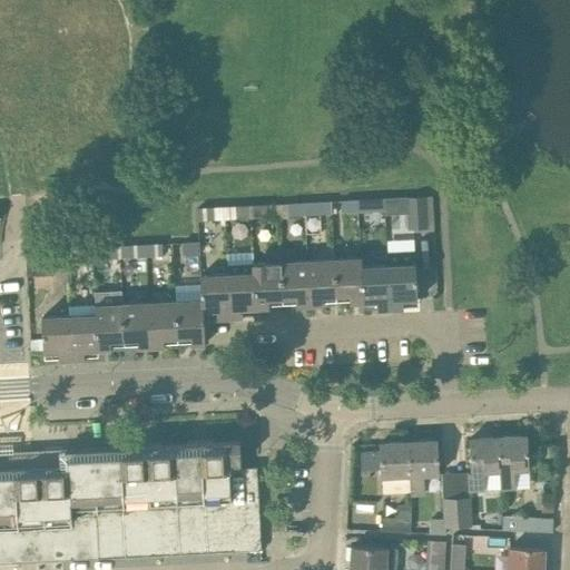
[(428,226),(425,195),(408,196),(410,227),(428,226)]
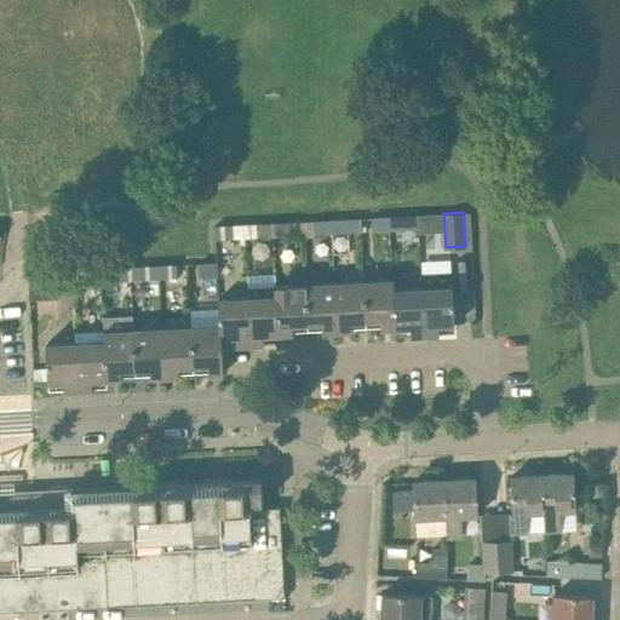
[(407,217),(390,218),(391,230),(408,229),(407,217)]
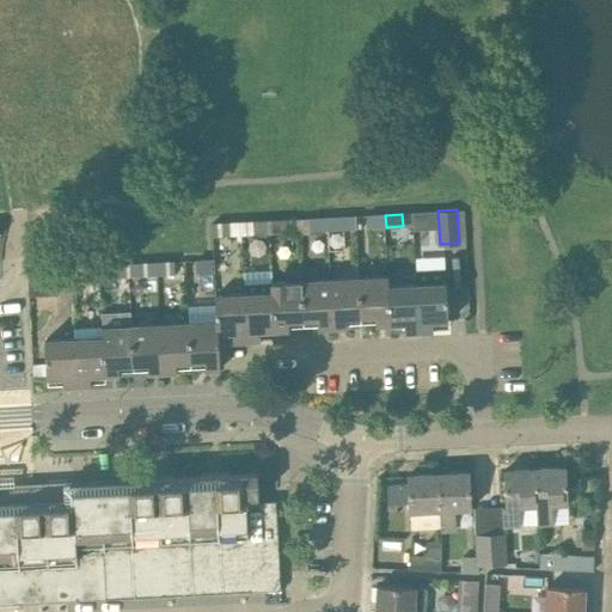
[(386,227),(385,215),(367,216),(368,228),(386,227)]
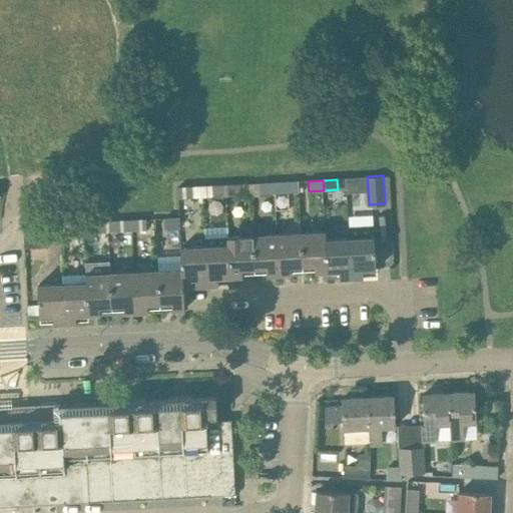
[(275,182),(275,193),(289,192),(289,181),(275,182)]
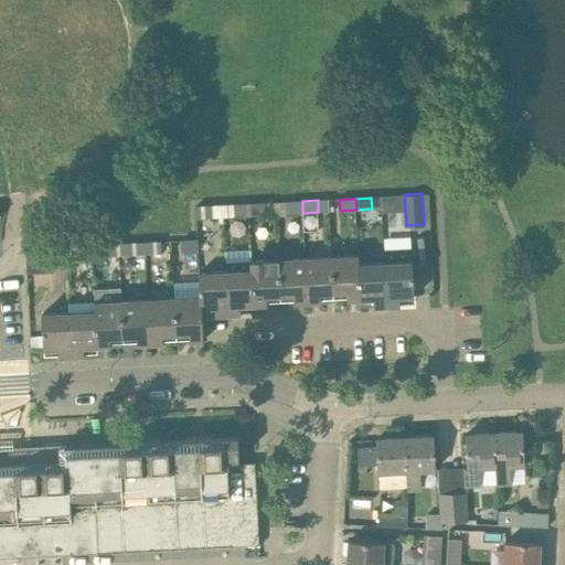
[(287,213),(302,213),(302,201),(286,202),(287,213)]
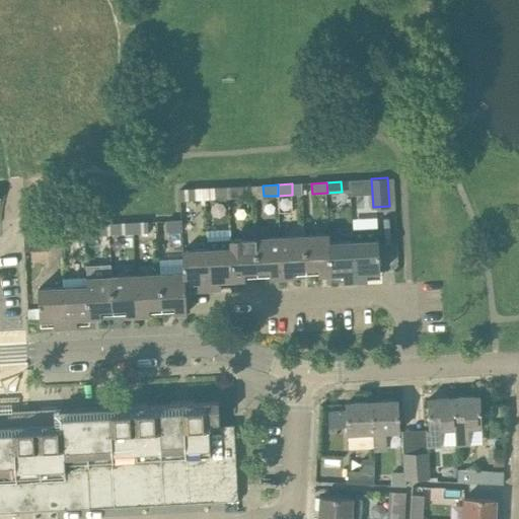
[(242,187),(228,188),(229,198),(243,197),(242,187)]
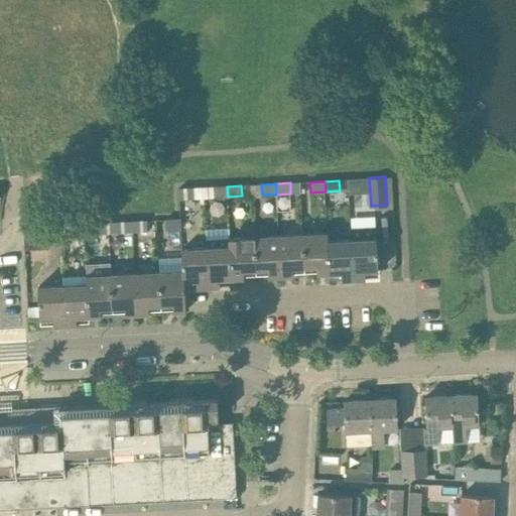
[(228,197),(227,186),(213,187),(214,198),(228,197)]
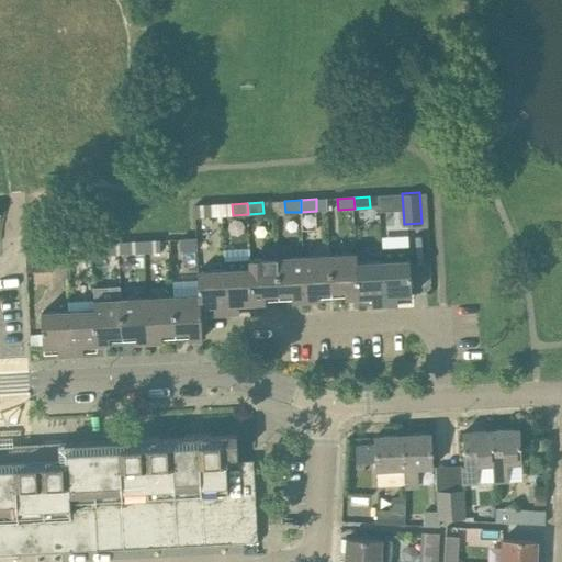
[(212,216),(211,205),(195,206),(195,217),(212,216)]
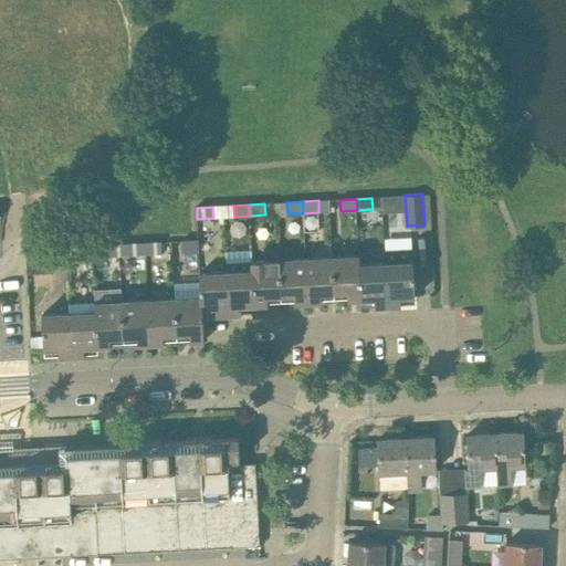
[(199,251),(198,240),(182,241),(182,252),(199,251)]
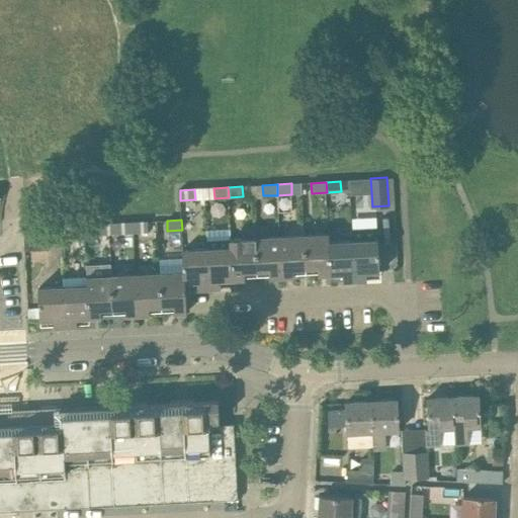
[(117,233),(133,232),(132,222),(116,223),(117,233)]
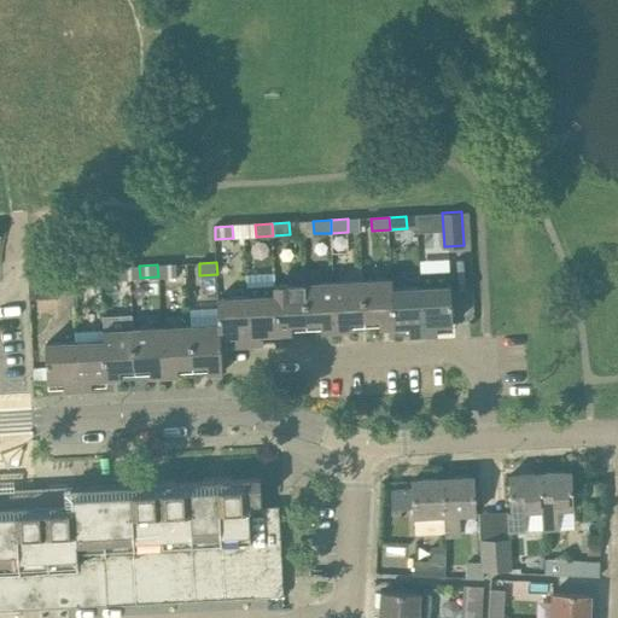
[(175,264),(157,264),(158,277),(176,275),(175,264)]
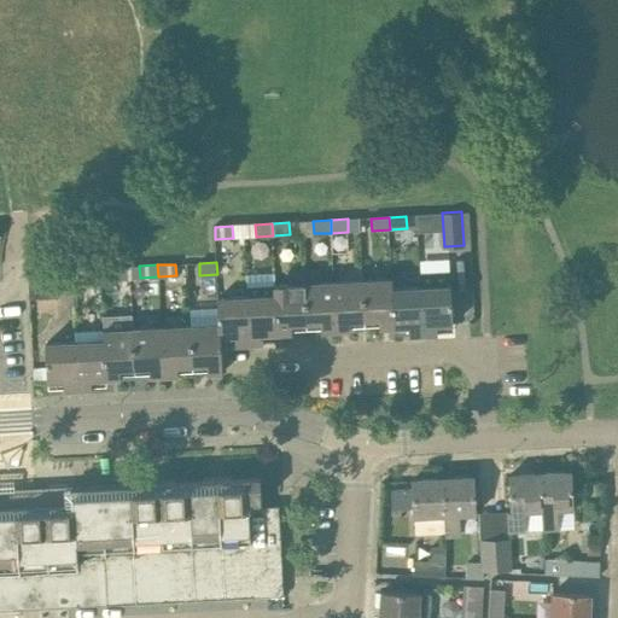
[(100,280),(99,268),(81,269),(82,281),(100,280)]
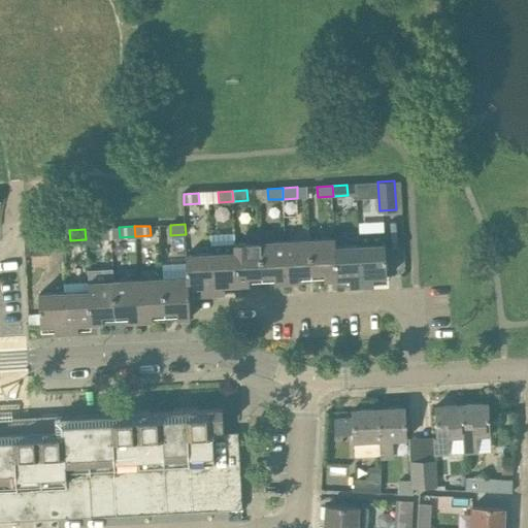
[(99,229),(85,229),(86,239),(100,238),(99,229)]
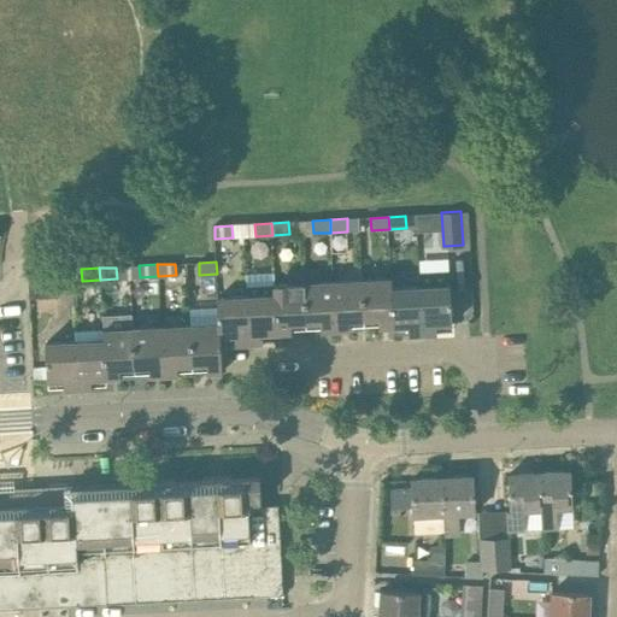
[(58,297),(57,282),(60,281),(60,269),(28,271),(29,298),(58,297)]
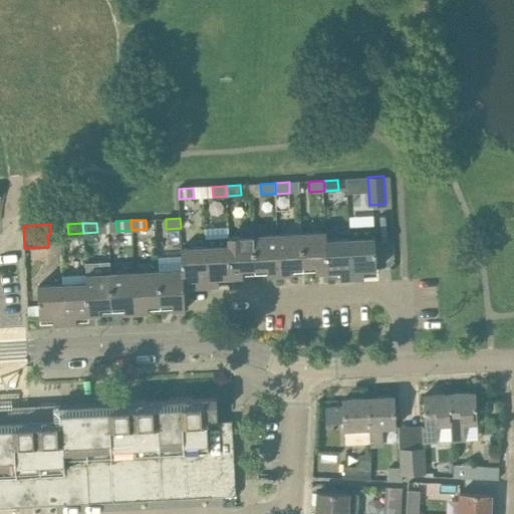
[(316,272),(328,271),(326,240),(325,231),(301,232),(303,265),(315,264),(316,272)]
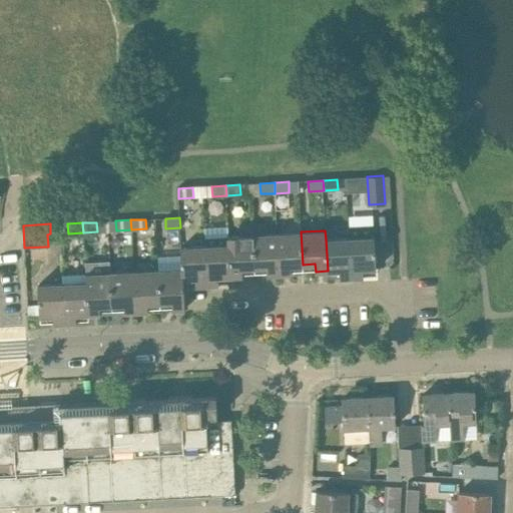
[(291,265),(303,265),(301,231),(277,232),(280,274),(291,273),(291,265)]
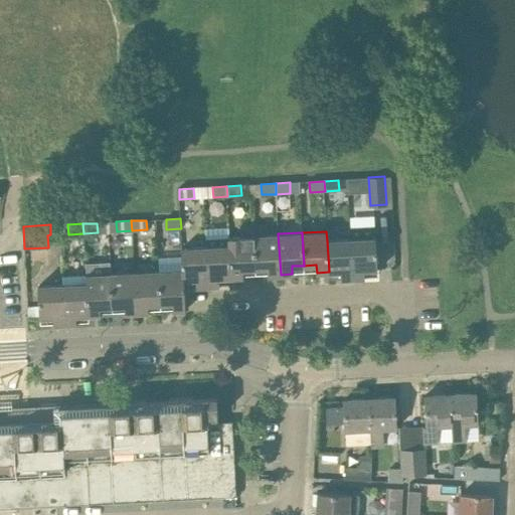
[(269,276),(281,275),(278,233),(254,234),(255,268),(268,268),(269,276)]
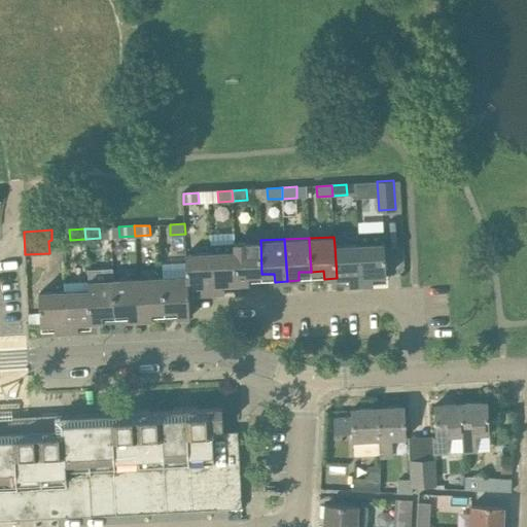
[(249,275),(261,274),(260,240),(236,242),(236,250),(238,284),(249,283),(249,275)]
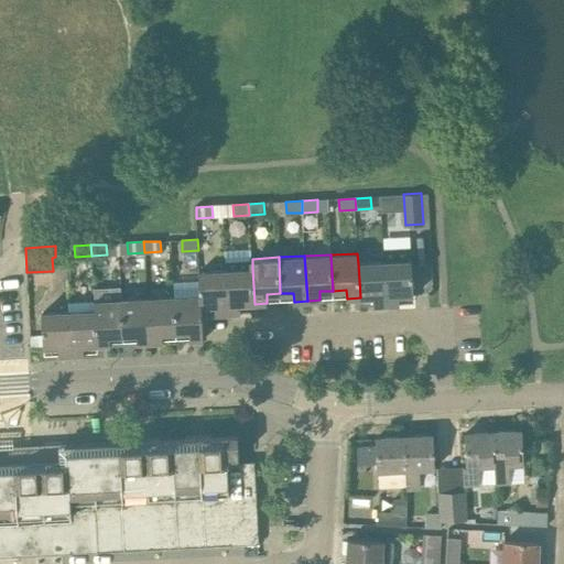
[(384,261),(387,305),(400,304),(400,295),(413,295),(412,260),(384,261)]
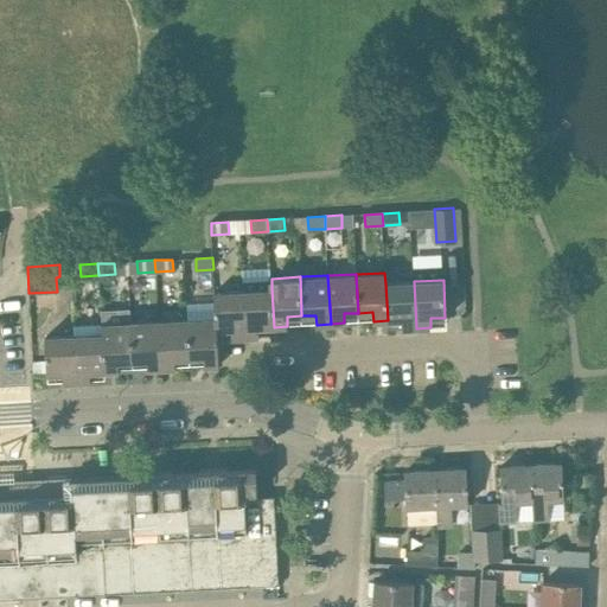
[(402,330),(416,328),(414,281),(385,283),(388,320),(402,320),(402,330)]
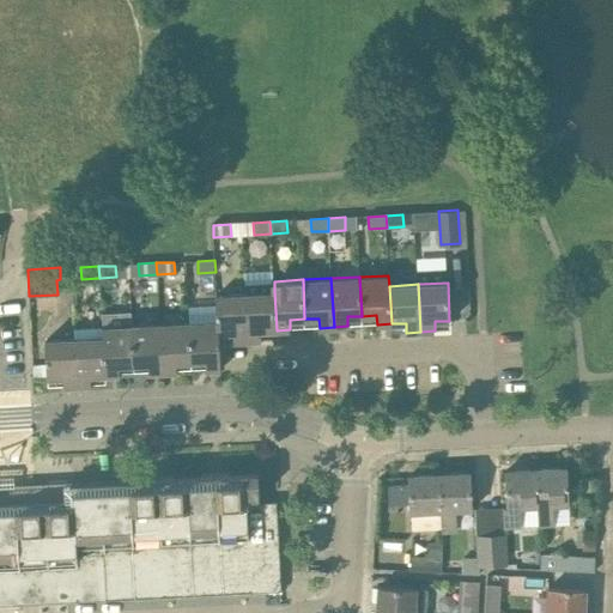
[(261,331),(277,331),(274,291),(246,292),(248,341),(262,340),(261,331)]
